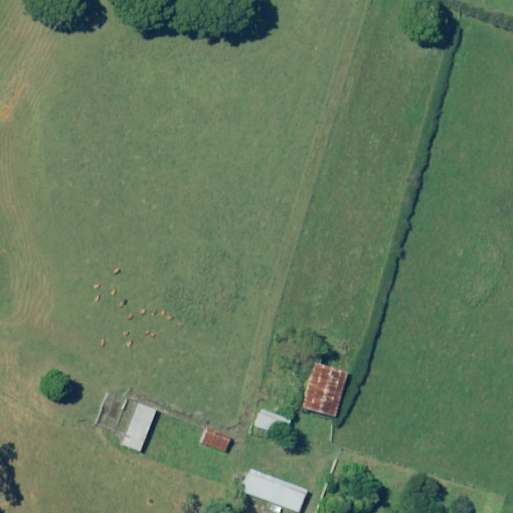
[(346,371),(313,362),(301,406),(334,415),(346,371)]
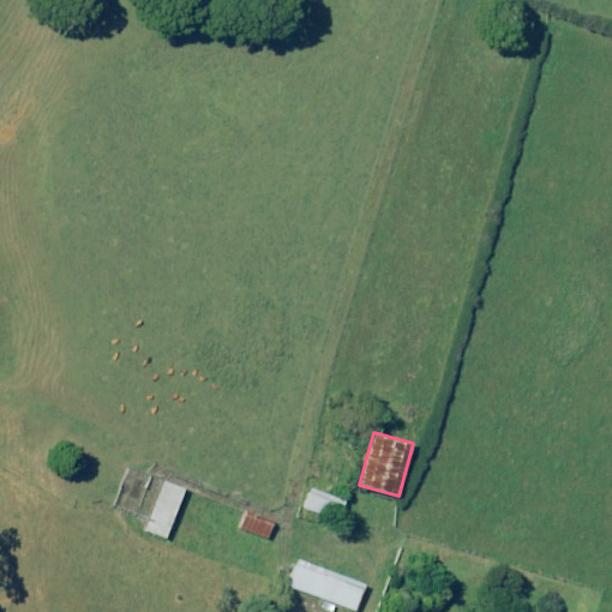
[(185,490),(165,481),(147,529),(167,538),(185,490)]
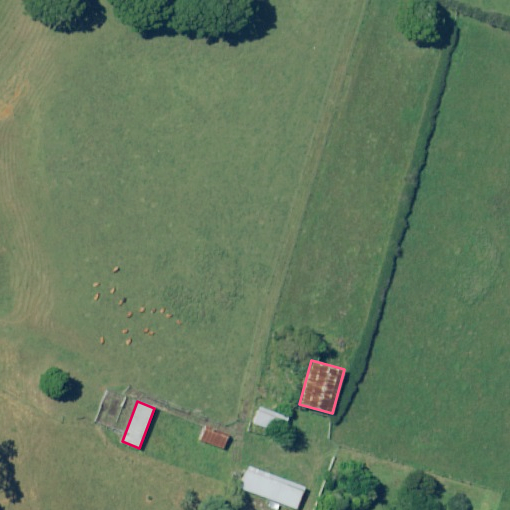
[(289,416),(260,406),(255,422),(284,432),(289,416)]
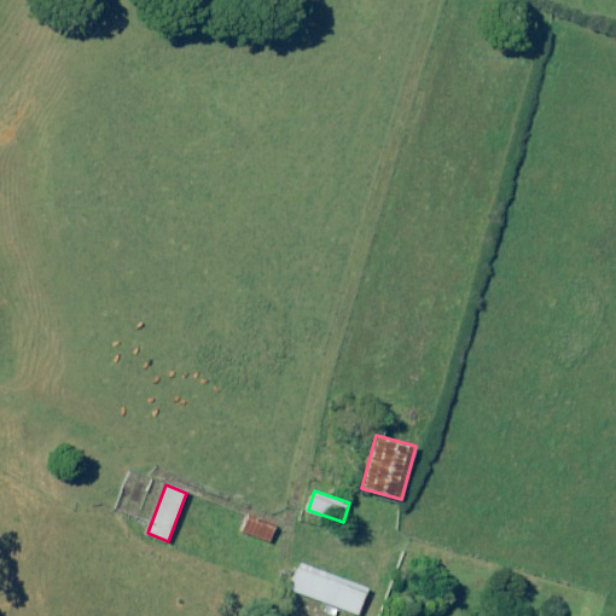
[(275,528),(268,524),(248,517),(243,530),(269,541),(275,528)]
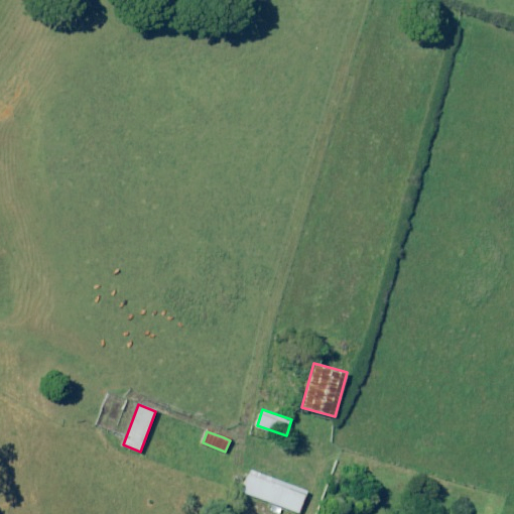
[(307,490),(252,470),(244,492),(299,512),(307,490)]
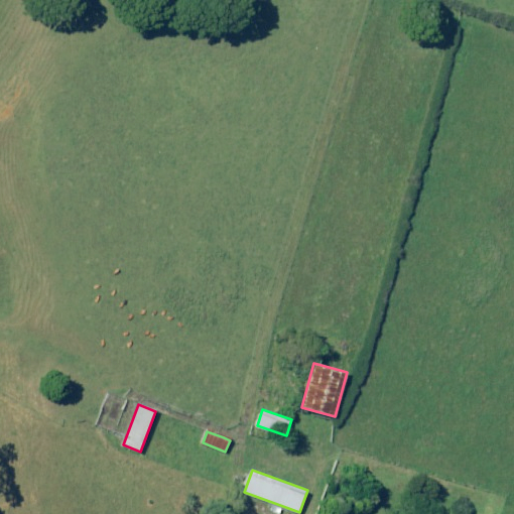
All buildings are outlined.
